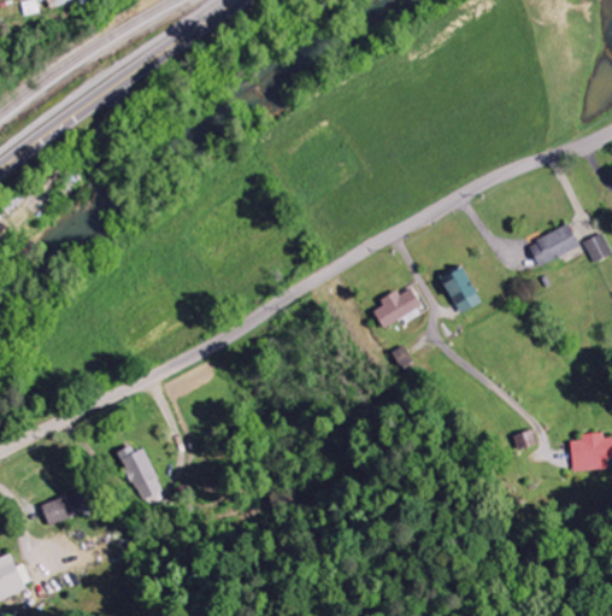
[(27,0),(18,4),(24,16),(37,11),(34,4),(42,0),(45,0),(48,10),(69,0),(27,0)]
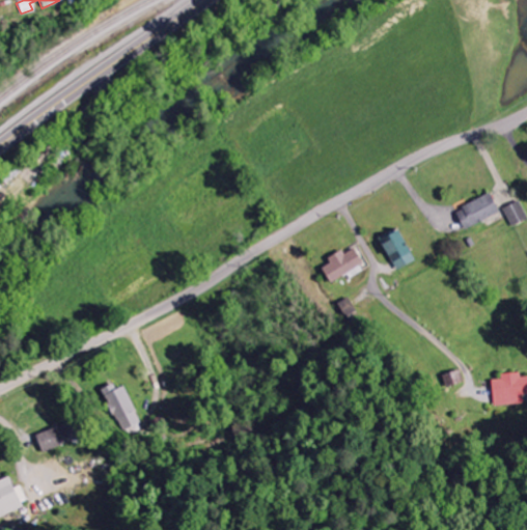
[(501,212),(493,193),(455,208),(464,228),(501,212)]
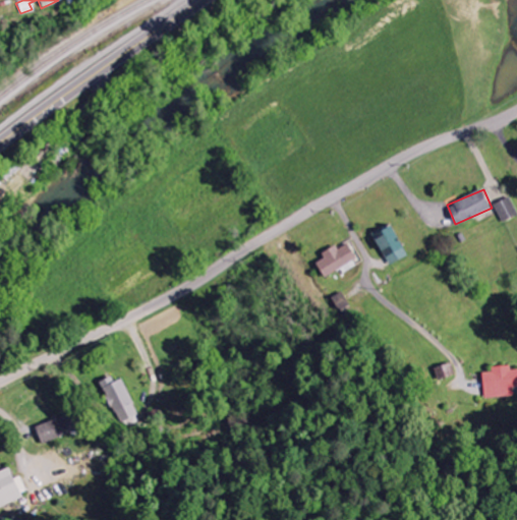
[(516,214),(508,195),(493,204),(502,222),(516,214)]
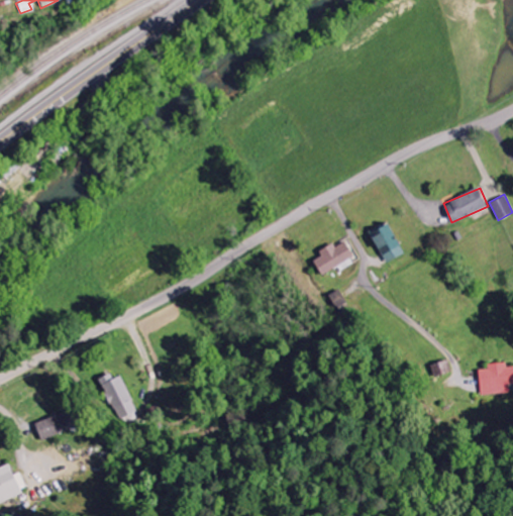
[(400,256),(387,225),(372,232),(385,263),(400,256)]
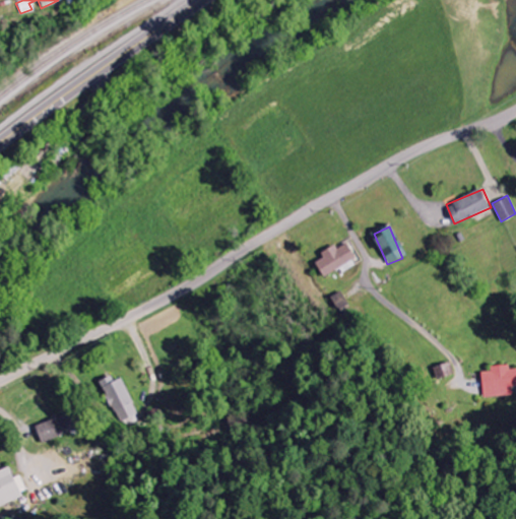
[(356,259),(347,242),(336,248),(335,245),(321,251),(324,257),(315,261),(322,275),(356,259)]
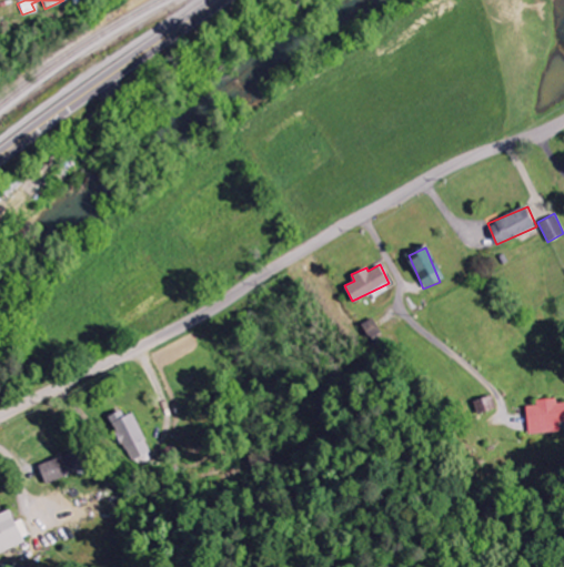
[(380,332),(373,317),(361,323),(368,337),(380,332)]
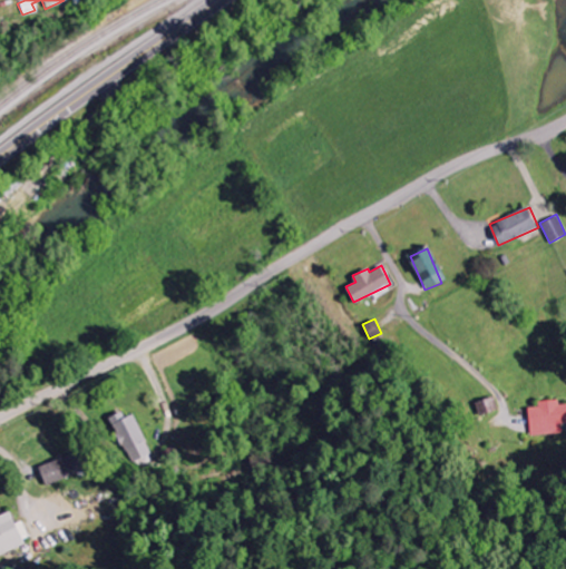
[(528,434),(560,433),(560,422),(565,422),(565,403),(558,404),(558,400),(537,400),(537,406),(528,406),(528,434)]
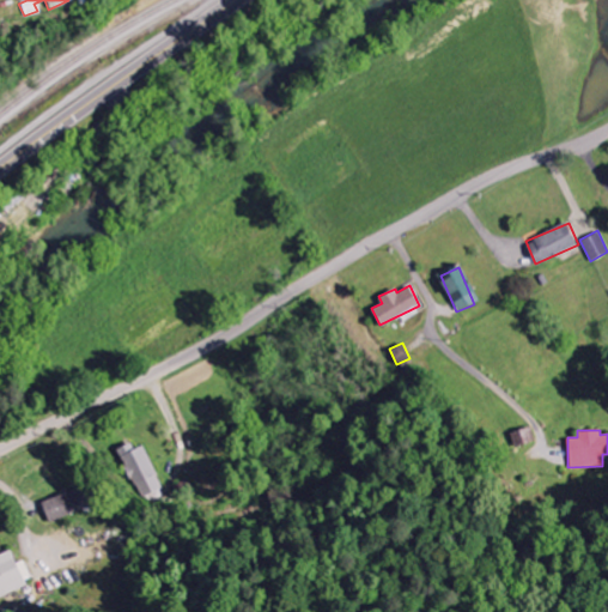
[(141,446),(133,449),(129,443),(114,450),(139,500),(162,488),(141,446)]
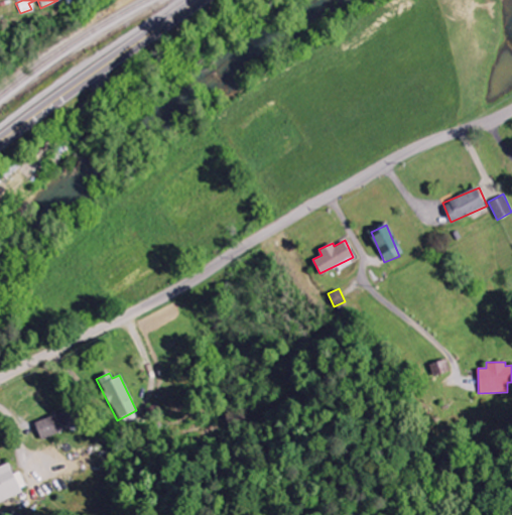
[(35,422),(42,439),(84,422),(78,404),(35,422)]
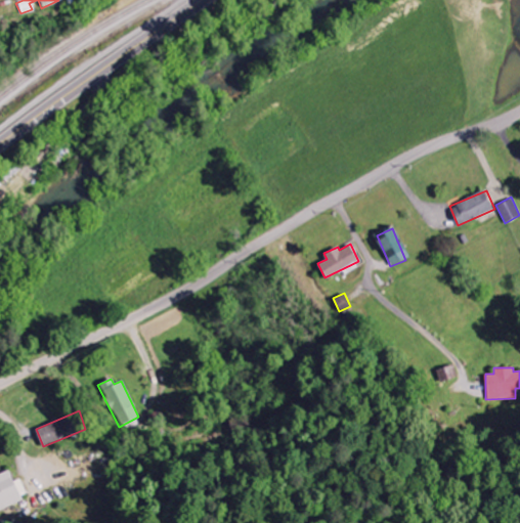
[(15,481),(10,471),(0,475),(0,507),(28,495),(20,479),(15,481)]
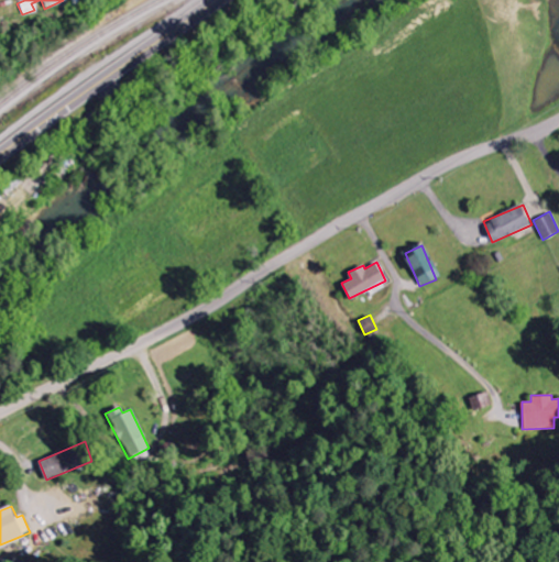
All buildings are outlined.
